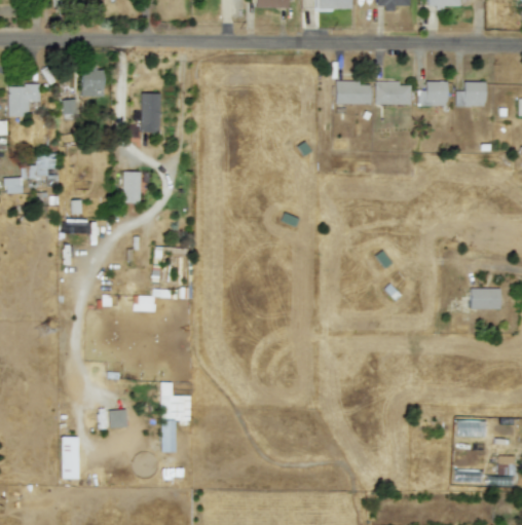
[(256,0),(257,8),(290,8),(289,0),(256,0)]
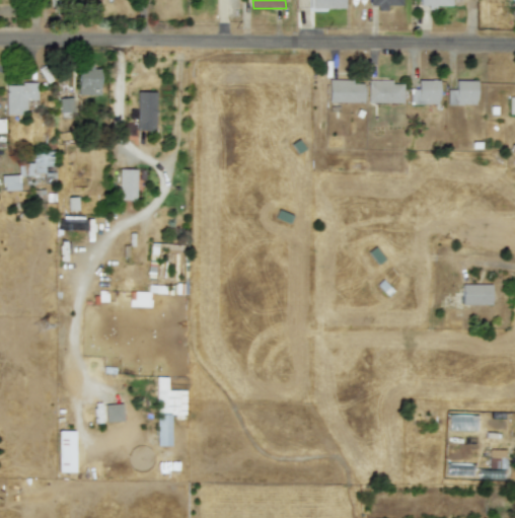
[(313,0),(313,8),(347,9),(347,0),(313,0)]
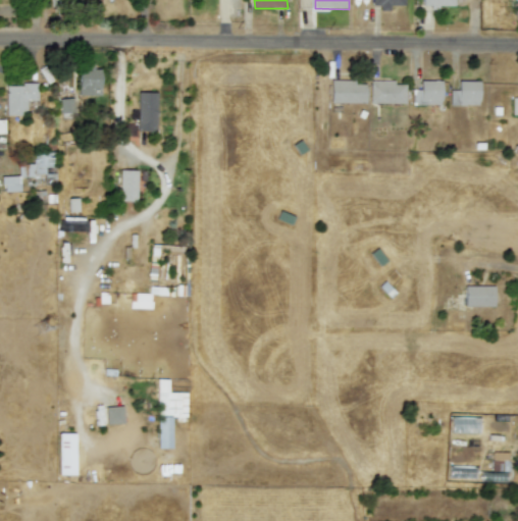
[(407,0),(374,0),(375,5),(382,5),(382,12),(393,12),(393,6),(407,6),(407,0)]
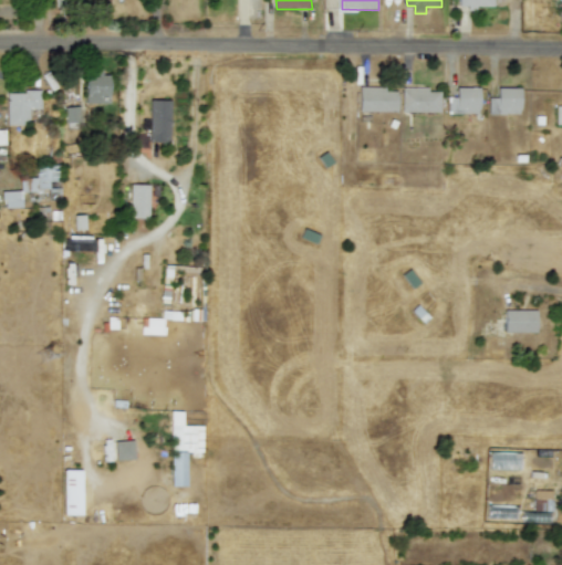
[(496,9),(496,0),(461,0),(462,8),(496,9)]
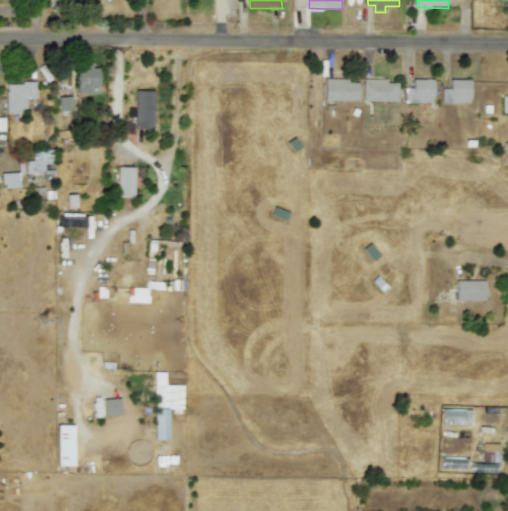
[(101,94),(101,66),(80,65),(80,94),(101,94)]
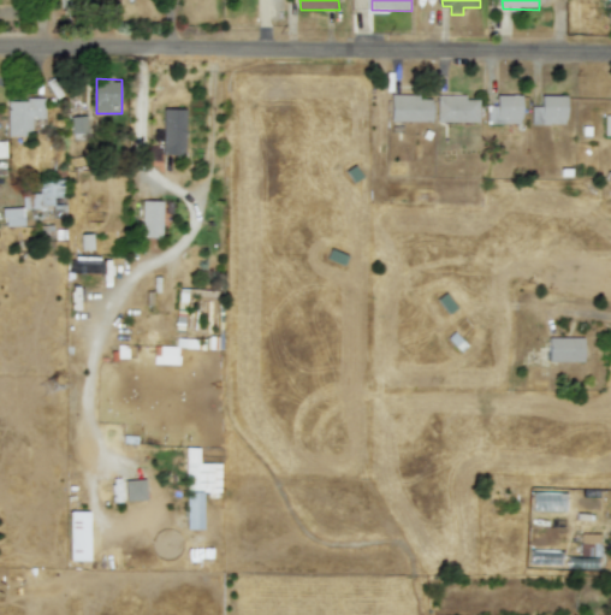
[(434,99),(421,99),(421,95),(393,94),(393,120),(434,122),(434,99)]
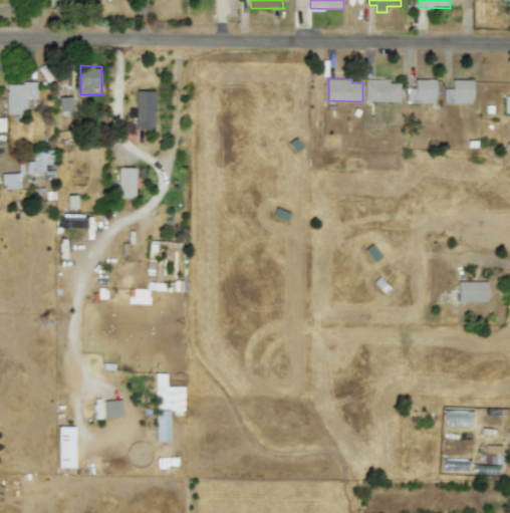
[(392,79),(366,80),(366,102),(402,101),(402,83),(392,83),(392,79)]
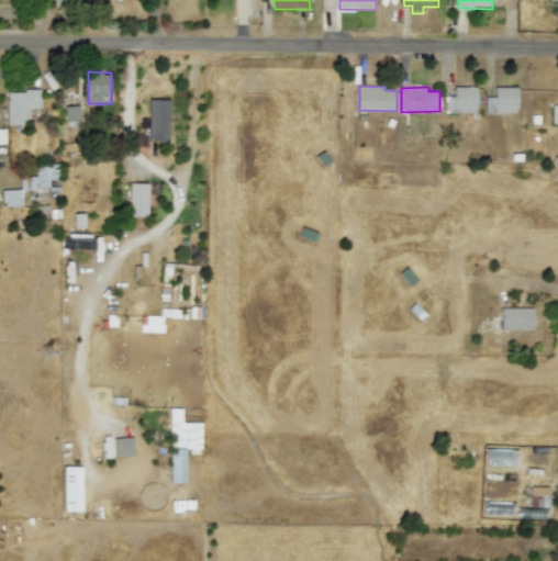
[(478,87),(455,87),(455,97),(446,97),(447,113),(478,112),(478,87)]
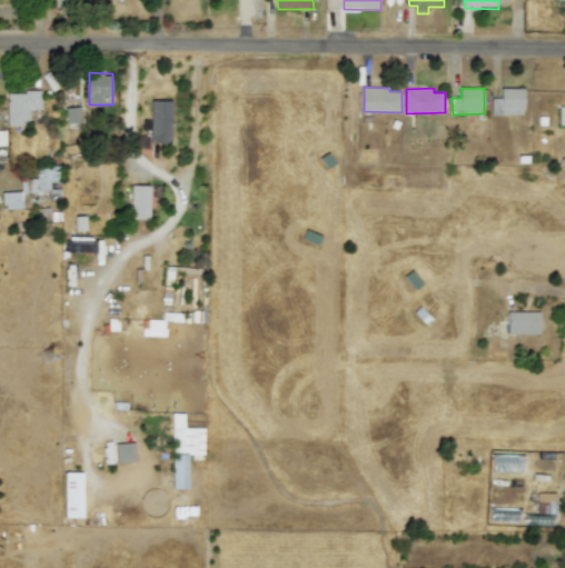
[(493,115),(525,115),(525,89),(503,88),(503,99),(493,99),(493,115)]
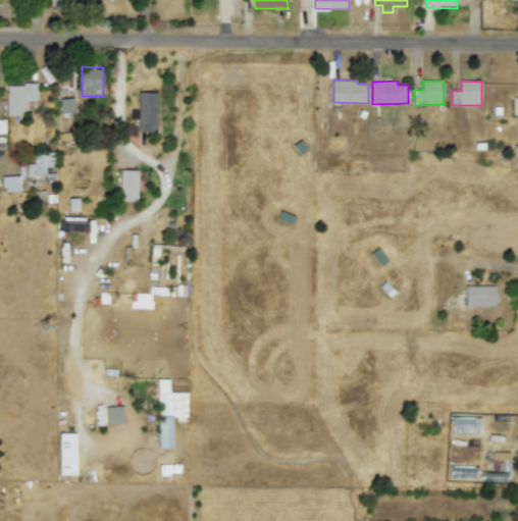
[(41,101),(40,85),(8,85),(9,116),(30,115),(29,101),(41,101)]
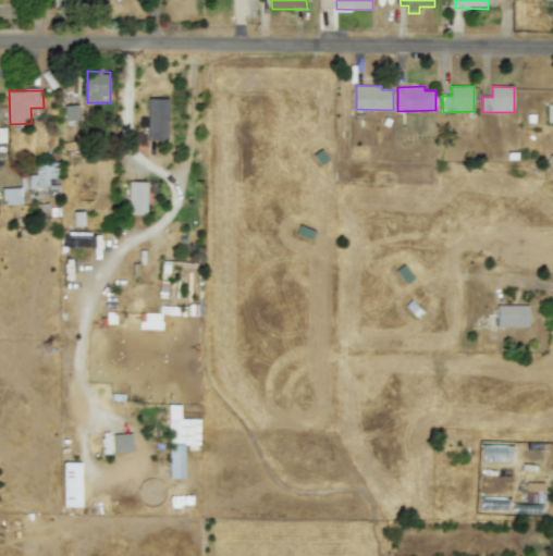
[(170,99),(150,98),(149,139),(169,140),(170,99)]
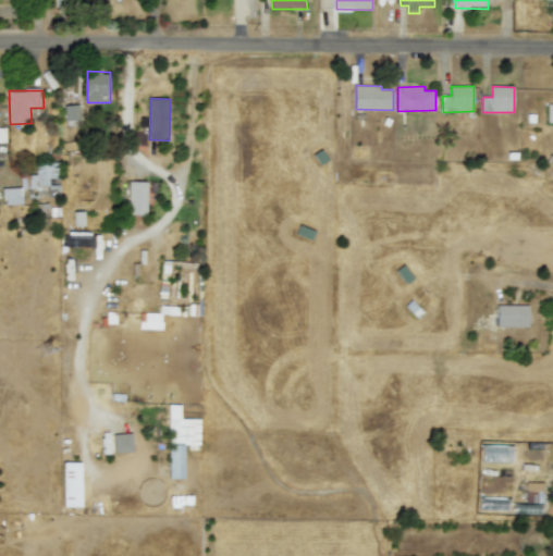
[(81,106),(68,106),(68,123),(82,123),(81,106)]
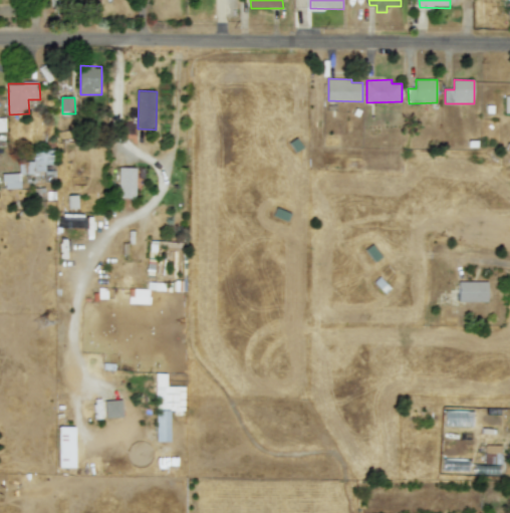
[(55,150),(35,151),(35,163),(21,163),(21,174),(46,173),(46,165),(56,165),(55,150)]
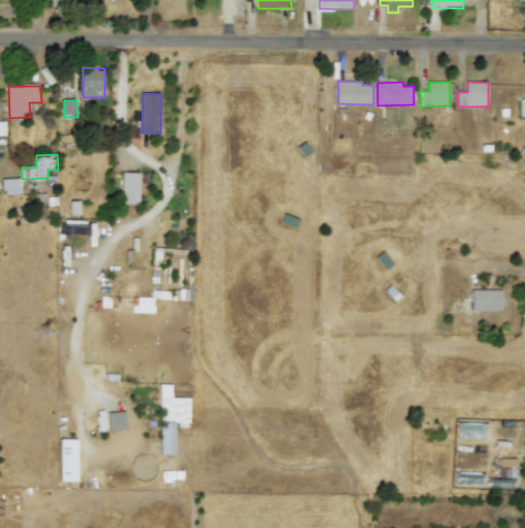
[(141,205),(142,173),(124,173),(123,204),(141,205)]
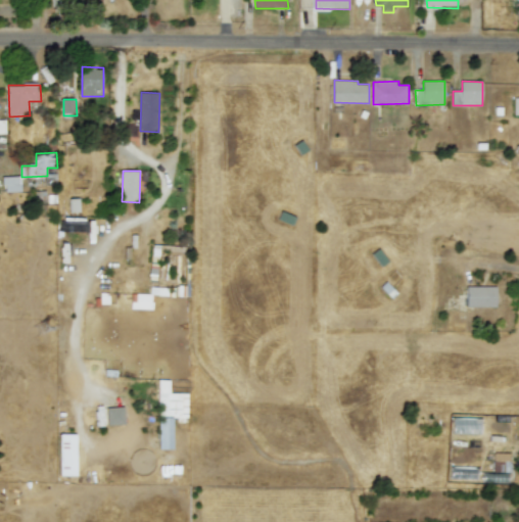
[(4,178),(5,192),(22,192),(21,177),(4,178)]
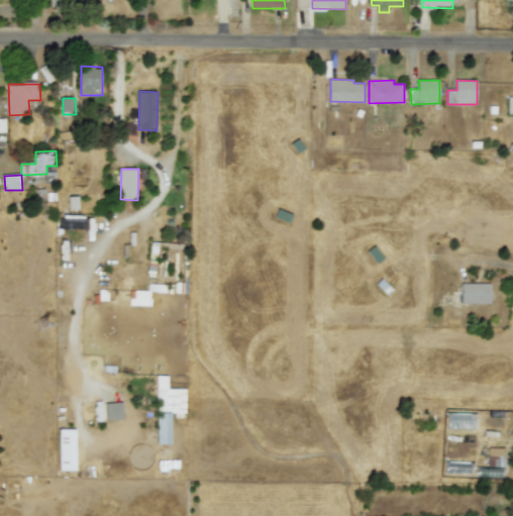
[(492,283),(462,283),(463,303),(492,303),(492,283)]
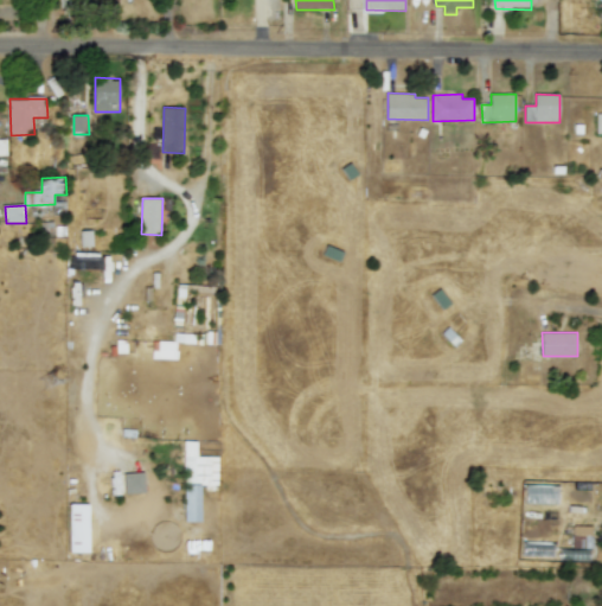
[(179,359),(179,342),(155,342),(154,358),(179,359)]
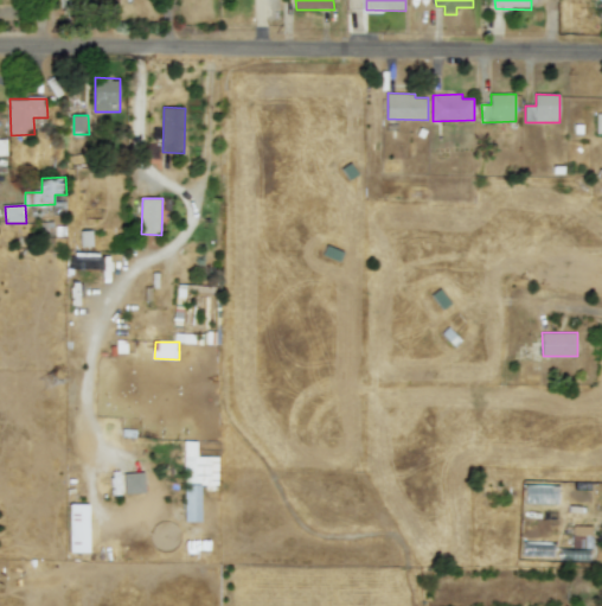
[(186,522),(203,522),(202,489),(219,489),(219,457),(198,457),(198,441),(185,441),(186,522)]
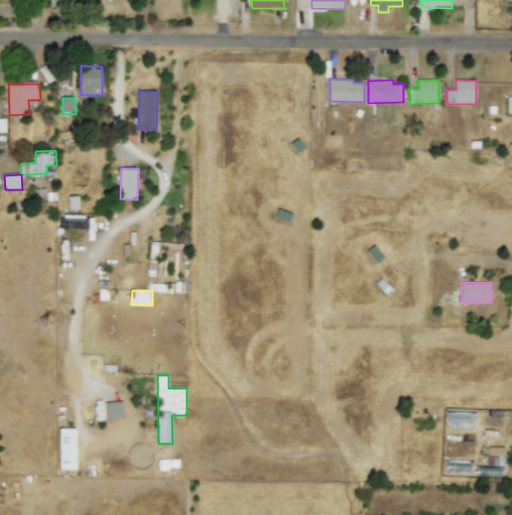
[(124,419),(124,401),(107,402),(107,419),(124,419)]
